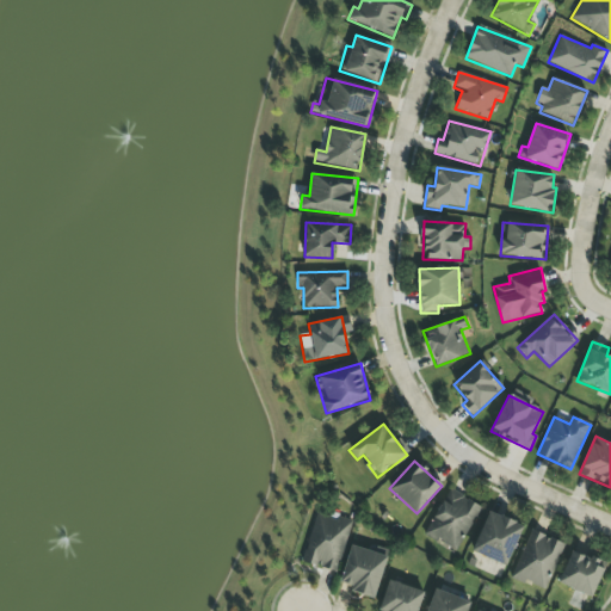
[(457,551),(480,506),(449,489),(425,535),(457,551)]
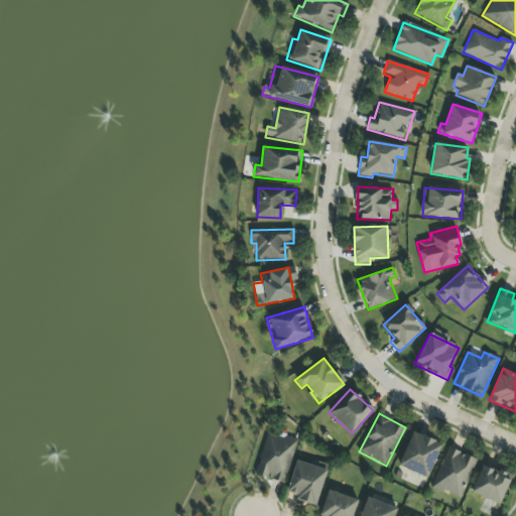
[(254,475),(284,484),(297,441),(267,431),(254,475)]
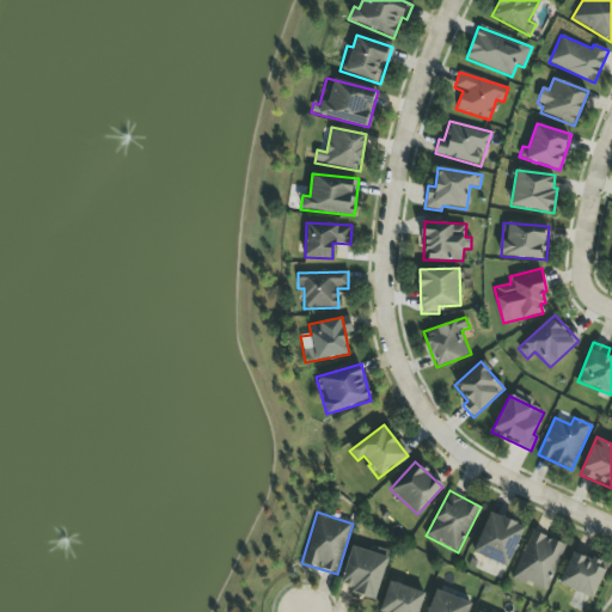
[(472,552),(507,568),(525,528),(491,512),(472,552)]
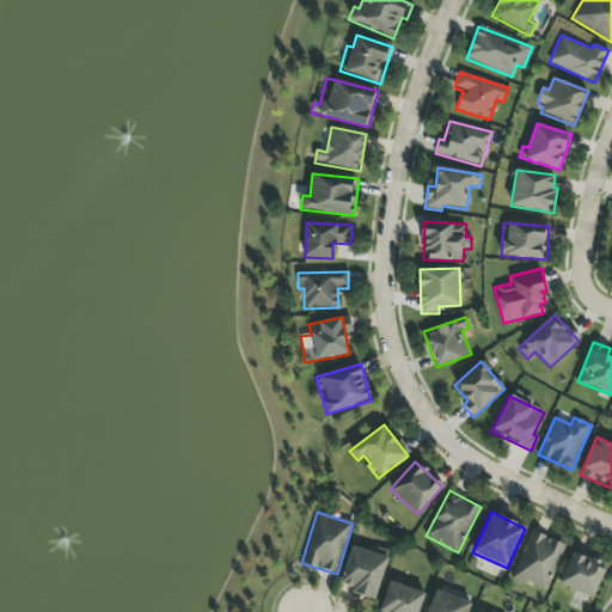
[(564,544),(531,531),(513,580),(546,592),(564,544)]
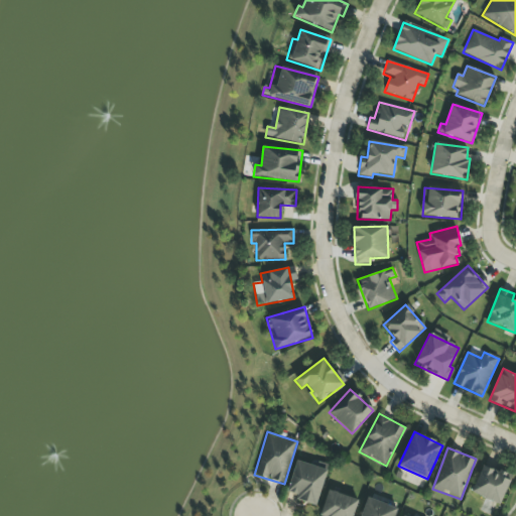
[(328,471),(297,461),(286,492),(297,496),(295,500),(315,506),(328,471)]
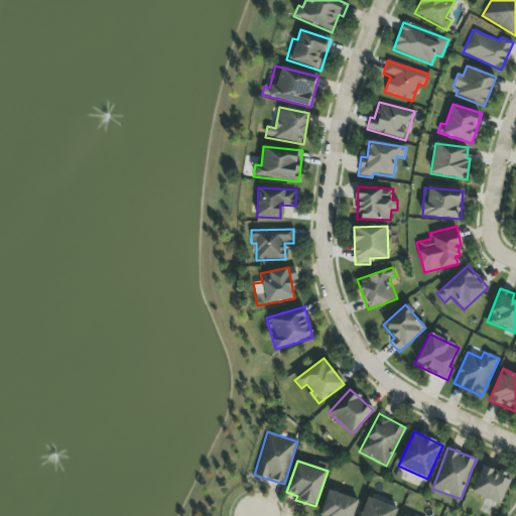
[(512,477),(483,465),(472,493),(500,505),(512,477)]
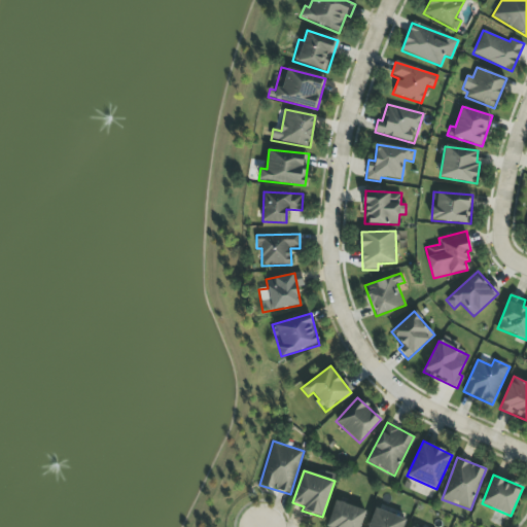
[(360,526),(366,511),(336,500),(325,526),(360,526)]
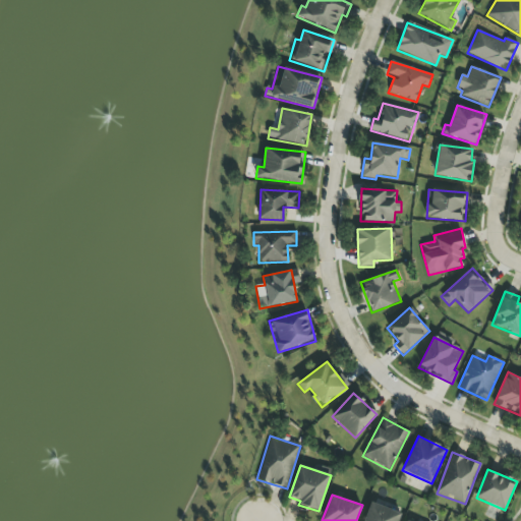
[(397,520),(400,512),(369,504),(364,520),(397,520)]
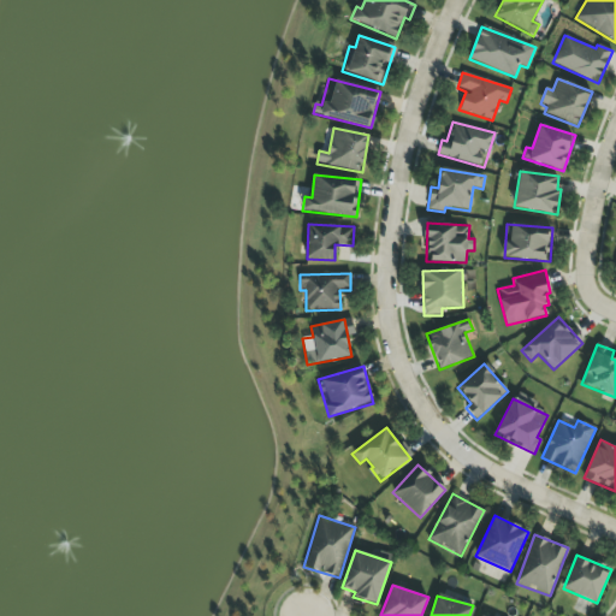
All buildings are outlined.
